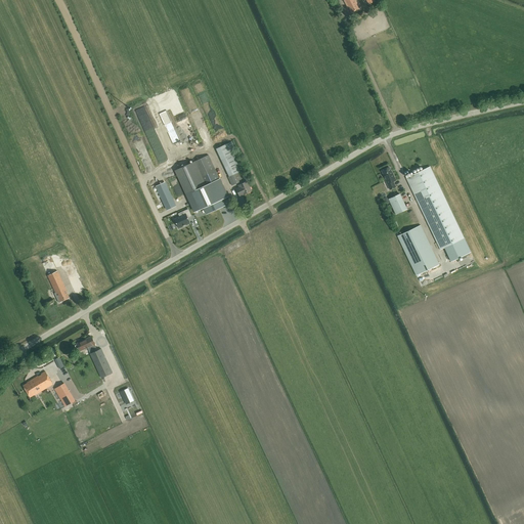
[(359,8),(356,4),(357,3),(355,0),(344,0),(347,6),(346,7),(347,8),(349,7),(351,12),(359,8)]
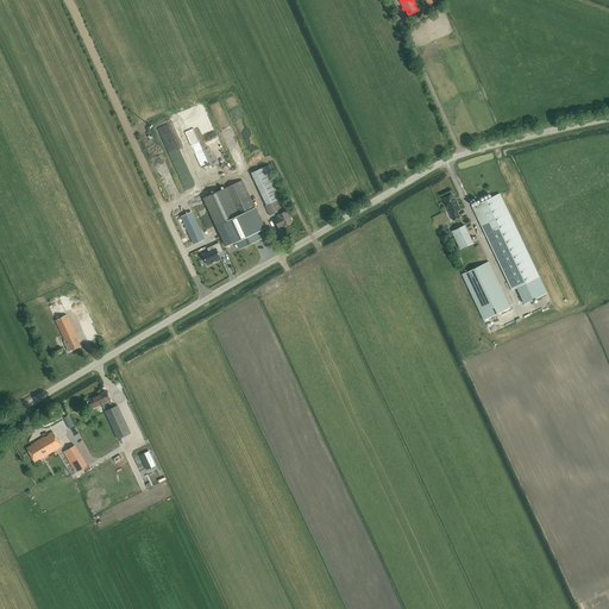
[(201,167),(205,173),(213,169),(209,162),(201,167)]
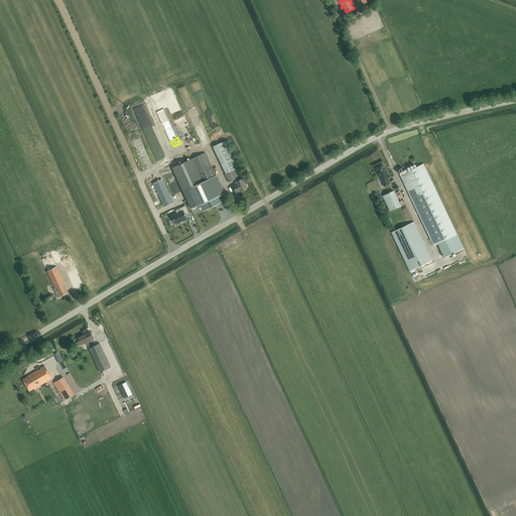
[(214,146),(218,157),(226,173),(225,173),(229,182),(235,179),(236,181),(235,182),(236,184),(233,185),(236,192),(239,191),(248,187),(243,178),(241,179),(240,177),(238,178),(237,176),(238,176),(237,173),(237,172),(236,169),(238,168),(226,140),(214,146)]
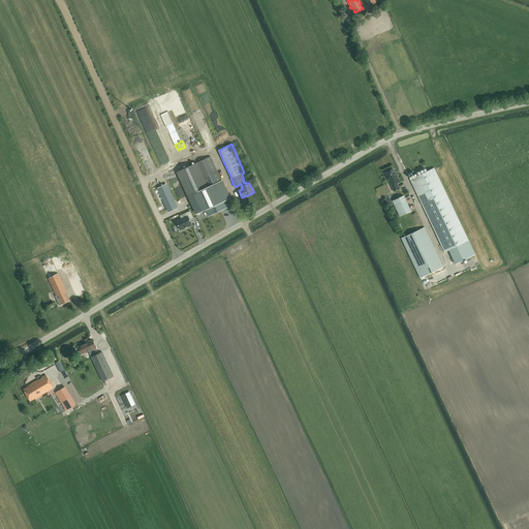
[(229,204),(226,195),(228,194),(211,156),(194,163),(177,173),(189,200),(194,197),(199,208),(213,201),(214,201),(215,204),(217,203),(219,208),(229,204)]
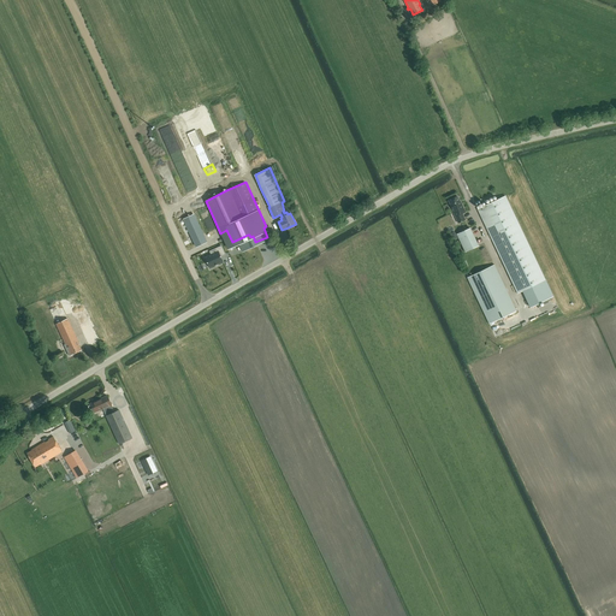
[(461,203),(457,196),(449,200),(454,212),(458,223),(465,219),(462,213),(466,212),(461,203)]
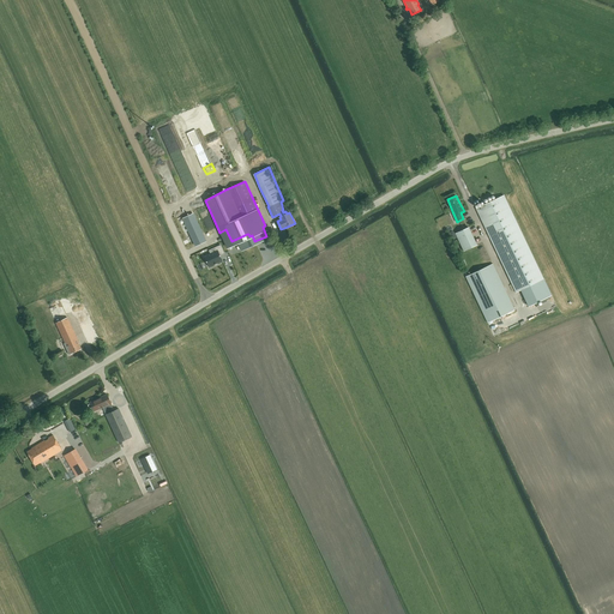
[(516,293),(543,278),(504,196),(476,209),(516,293)]
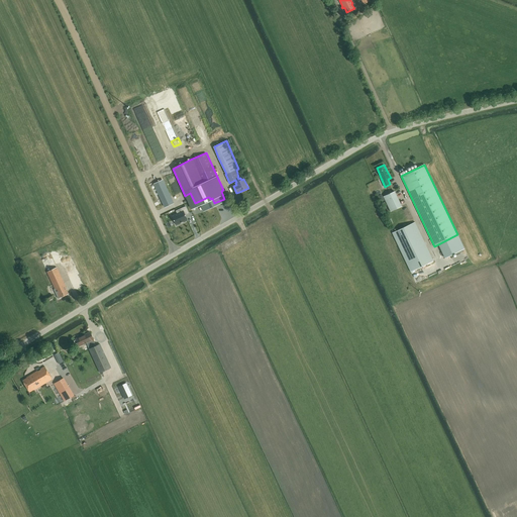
[(163,180),(154,184),(165,207),(174,203),(163,180)]
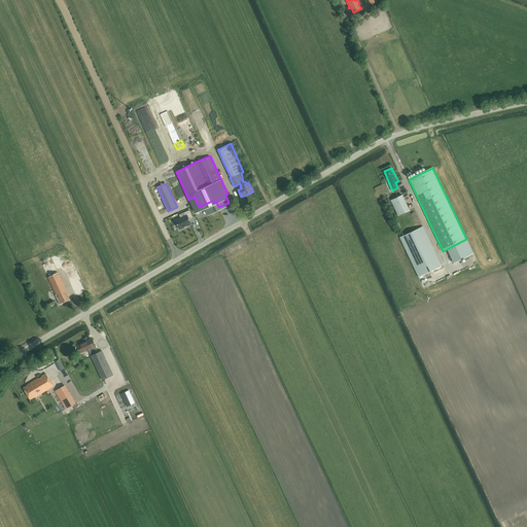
[(402,195),(390,200),(398,215),(410,210),(402,195)]
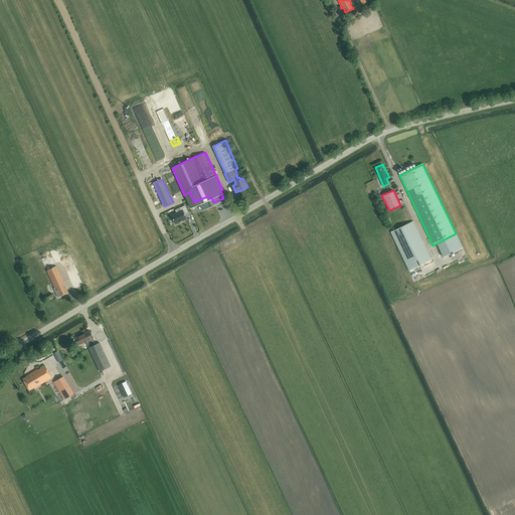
[(189,213),(186,206),(176,211),(178,213),(172,216),(176,224),(181,222),(183,221),(187,219),(186,215),(189,213)]
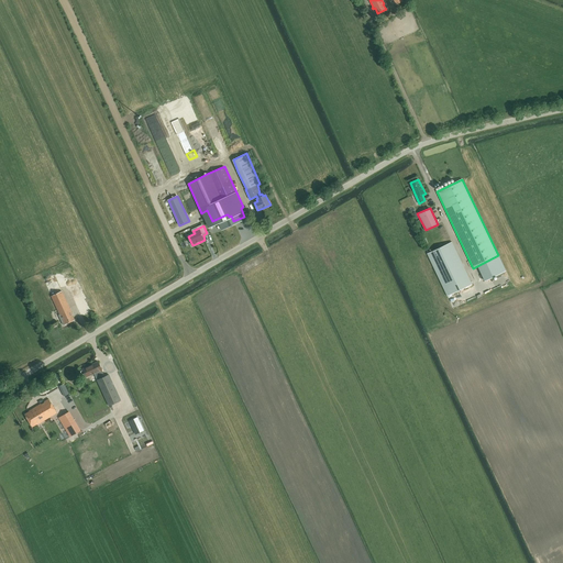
[(427,253),(446,296),(472,284),(452,242),(427,253)]
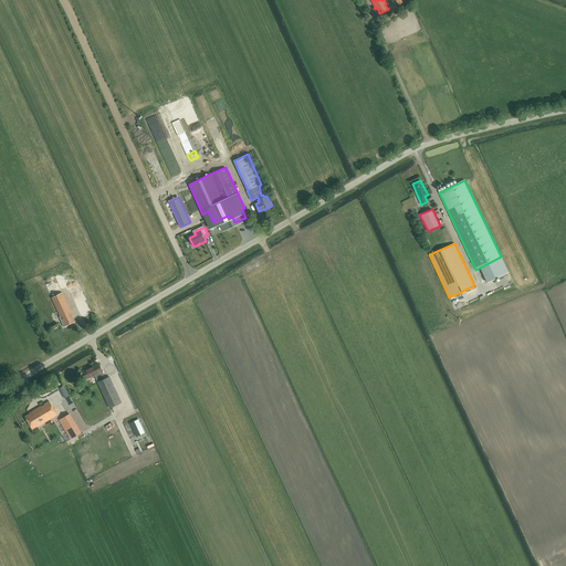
[(190,259),(192,264),(218,251),(216,247),(190,259)]
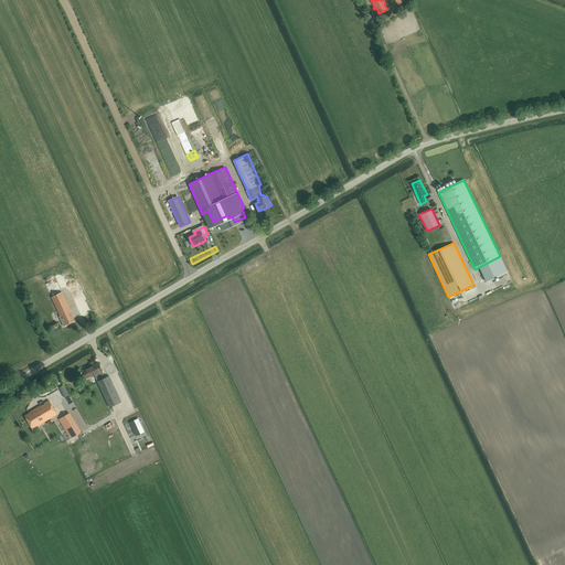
[(89,302),(77,277),(67,281),(80,307),(89,302)]
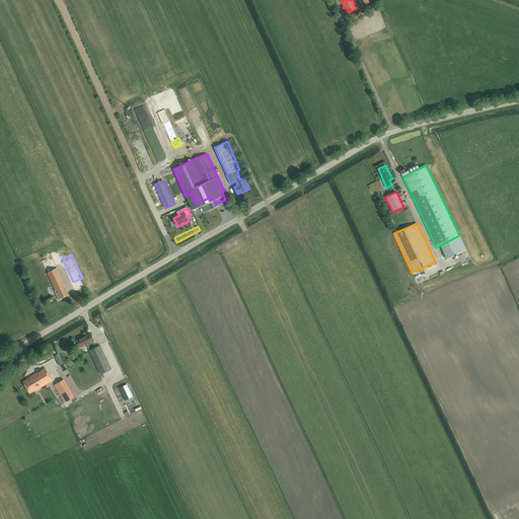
[(59,299),(69,295),(67,290),(57,268),(48,273),(56,290),(55,291),(59,299)]
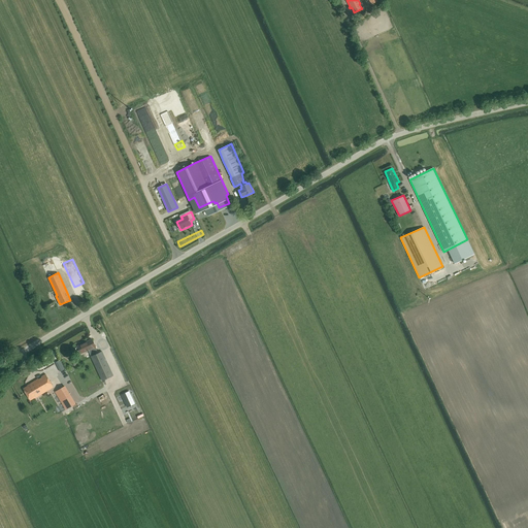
[(98,354),(96,348),(92,339),(75,347),(74,348),(76,351),(77,352),(79,351),(80,354),(89,351),(92,357),(102,381),(113,374),(103,352),(98,354)]
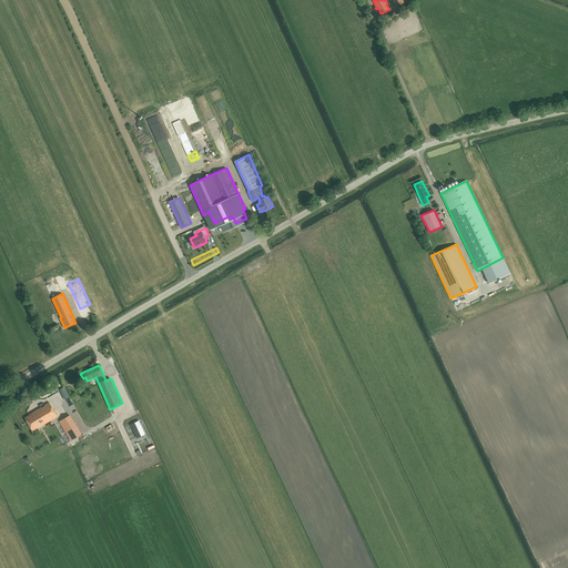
[(132,398),(121,374),(114,376),(125,402),(132,398)]
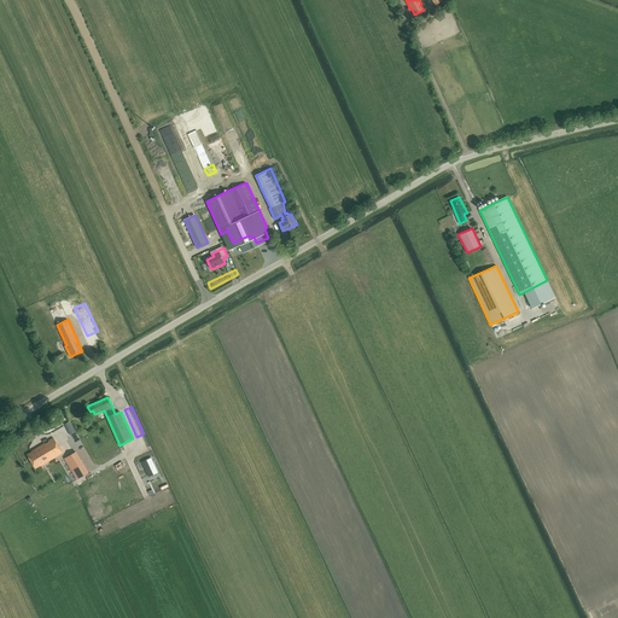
[(74,444),(80,442),(71,423),(64,425),(74,444)]
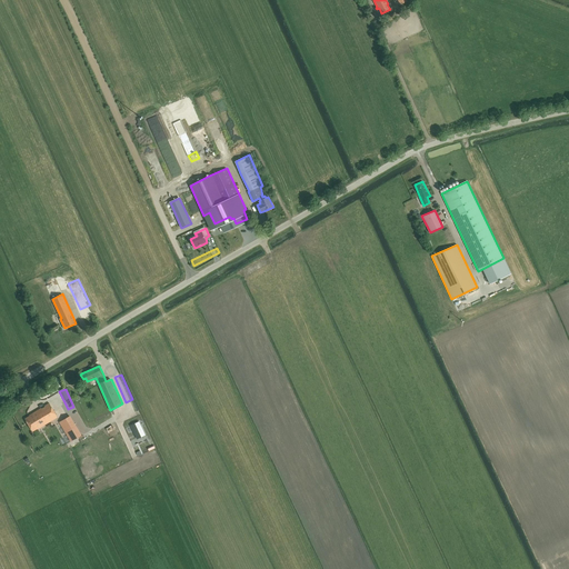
[(37,429),(58,417),(49,403),(33,413),(26,418),(33,431),(37,429)]
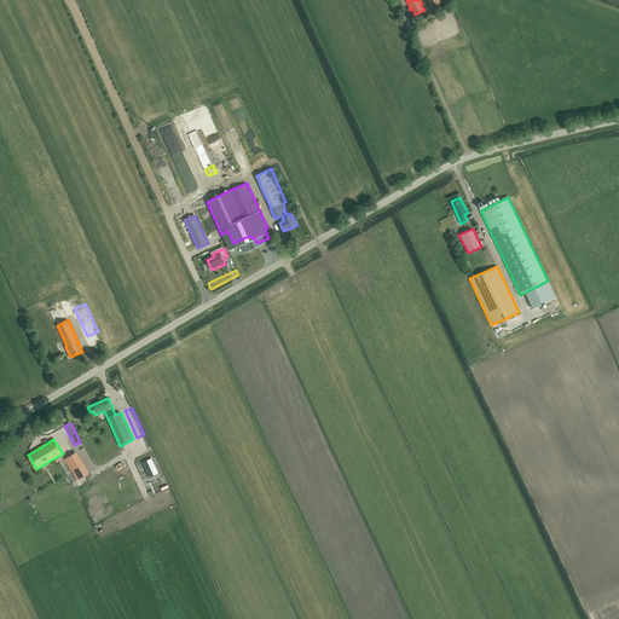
[(70,469),(81,462),(76,452),(65,460),(70,469)]
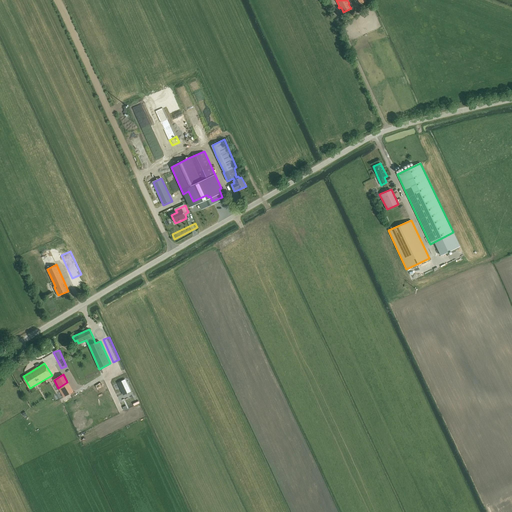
[(128,390),(122,379),(115,382),(121,393),(128,390)]
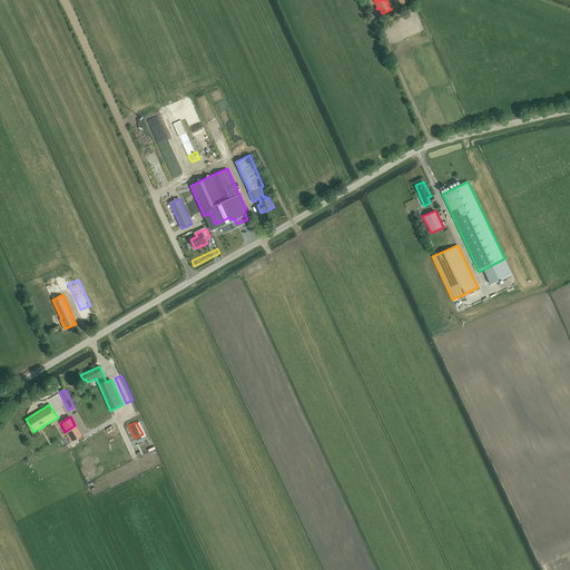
[(81,436),(75,425),(65,432),(71,442),(81,436)]
